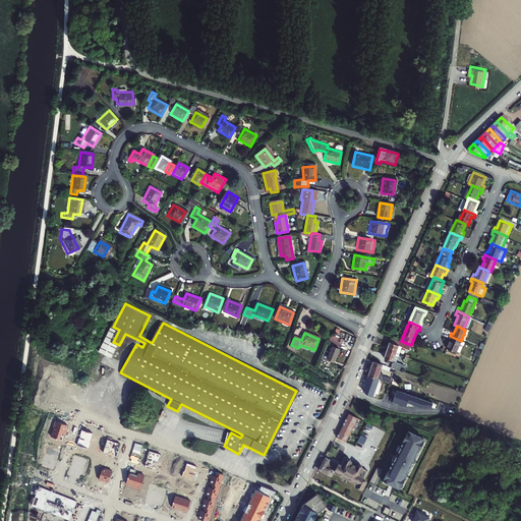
[(456,353),(461,341),(450,336),(449,339),(450,340),(447,349),(456,353)]
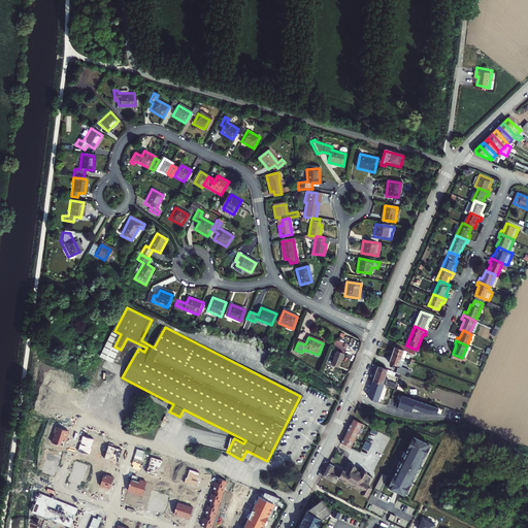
[(347,345),(337,341),(333,343),(324,364),(333,368),(334,366),(338,367),(347,345)]
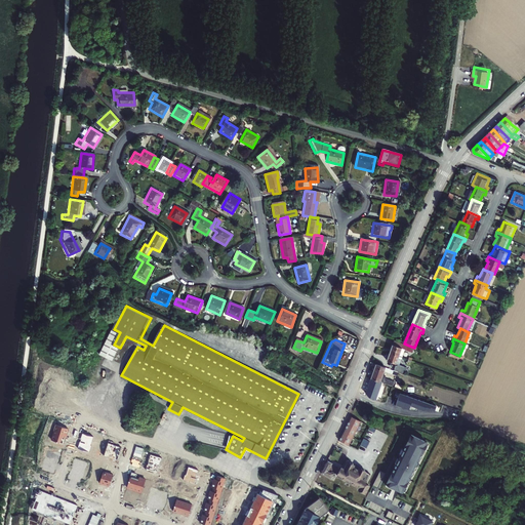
[(414,349),(404,346),(402,349),(393,346),(390,354),(402,358),(404,353),(410,355),(411,353),(412,353),(414,349)]
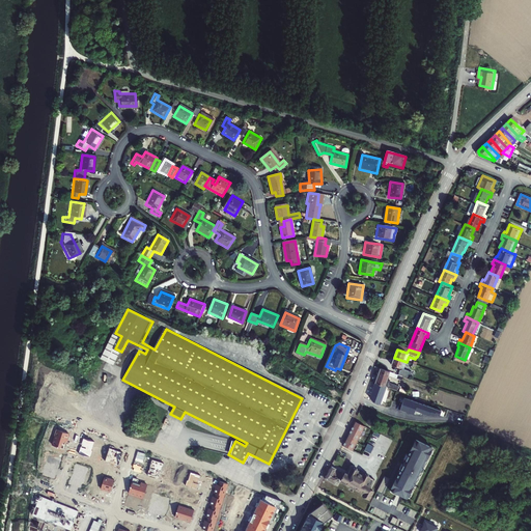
[(358,375),(364,360),(360,358),(354,374),(358,375)]
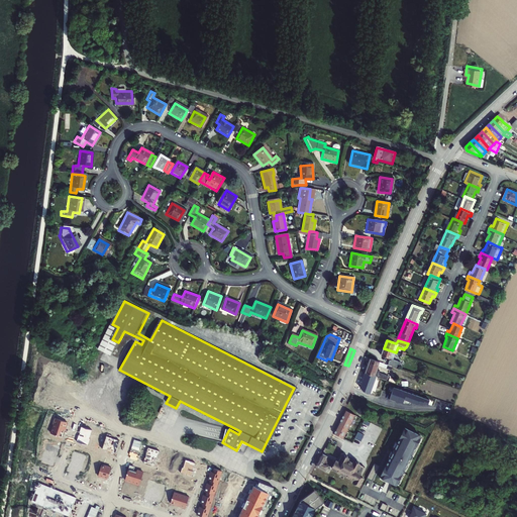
[(394,360),(396,352),(384,348),(382,355),(392,359),(391,362),(390,360),(389,366),(396,369),(398,366),(399,367),(401,363),(394,360)]
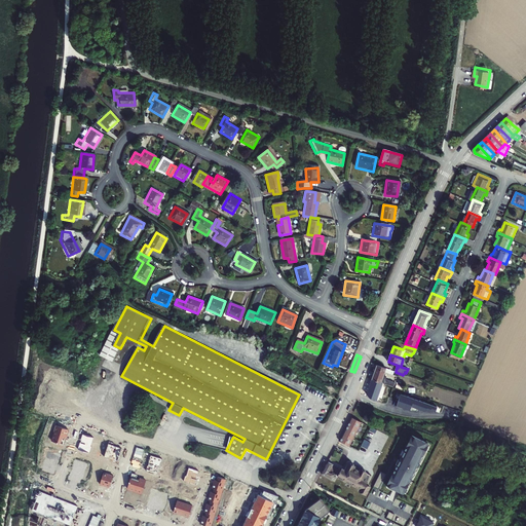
[(278,366),(276,366),(276,368),(277,368),(276,370),(283,373),(284,372),(286,372),(286,371),(285,370),(286,368),(279,365),(278,366)]
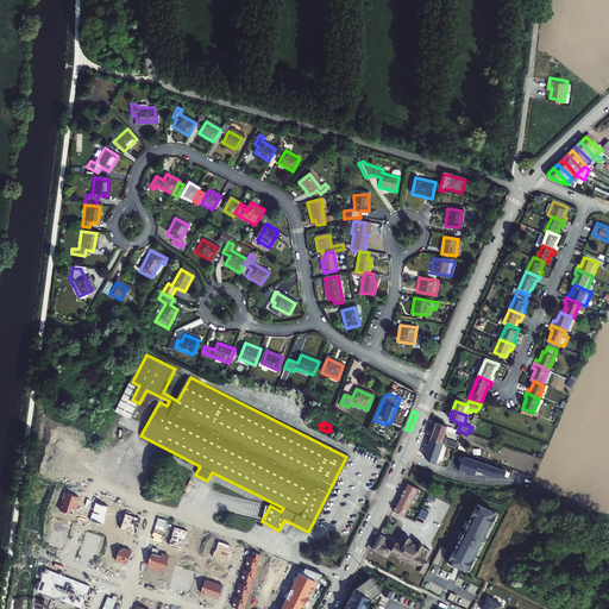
[(441,444),(446,427),(435,424),(431,440),(441,444)]
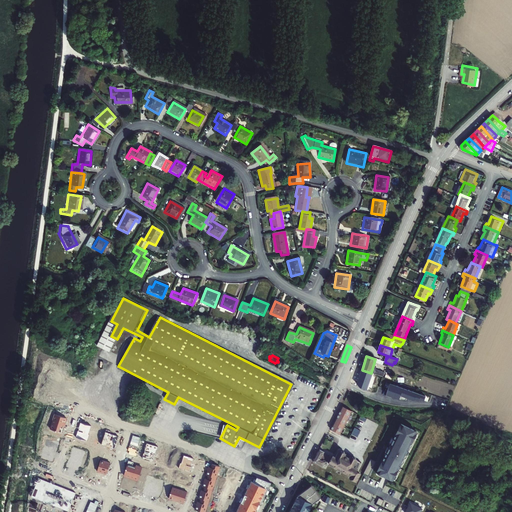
[(389,383),(385,396),(389,397),(389,396),(398,399),(399,397),(406,400),(406,398),(410,400),(411,399),(414,400),(414,399),(418,400),(419,398),(424,400),(425,396),(389,383)]
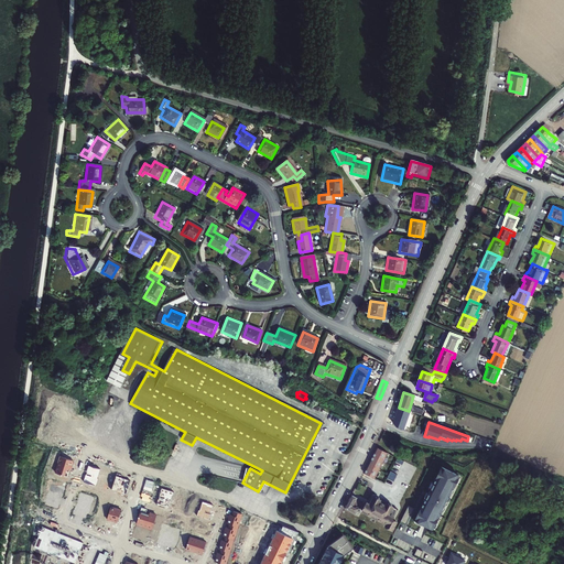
[(387,452),(377,446),(364,472),(373,476),(387,452)]
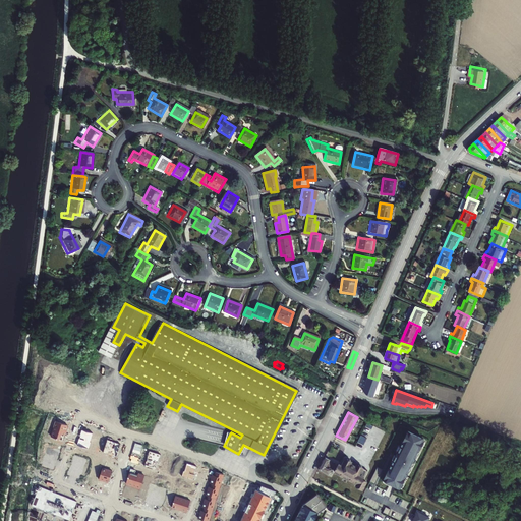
[(54,427),(51,437),(63,441),(65,435),(63,435),(64,431),(65,431),(67,425),(55,421),(53,427),(54,427)]
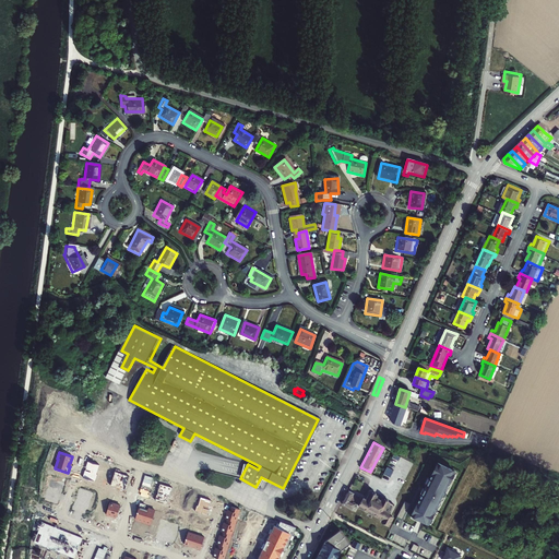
[(84,471),(82,477),(94,482),(97,474),(96,474),(98,465),(87,461),(85,467),(86,467),(85,471),(84,471)]
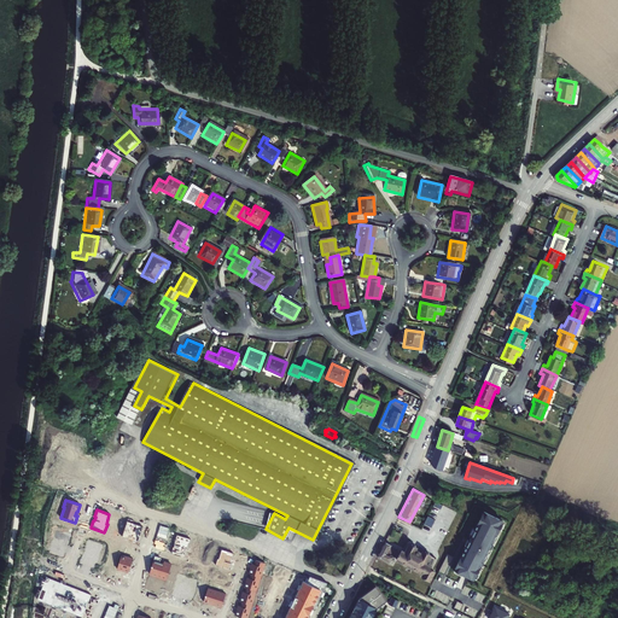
[(472,579),(501,523),(483,513),(454,570),(472,579)]
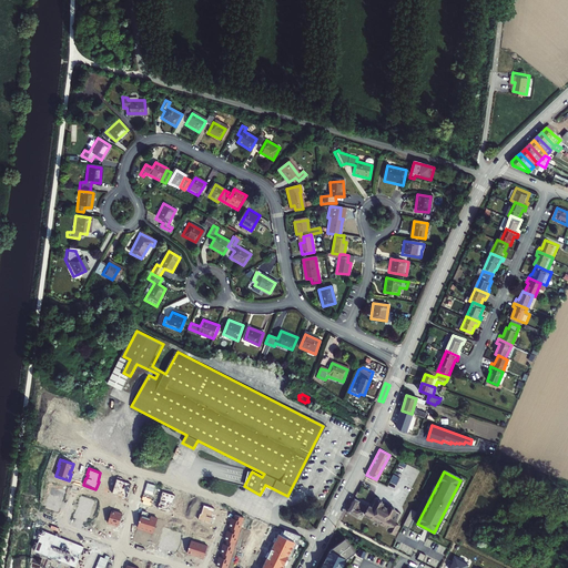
[(399,477),(392,474),(389,480),(395,484),(399,477)]
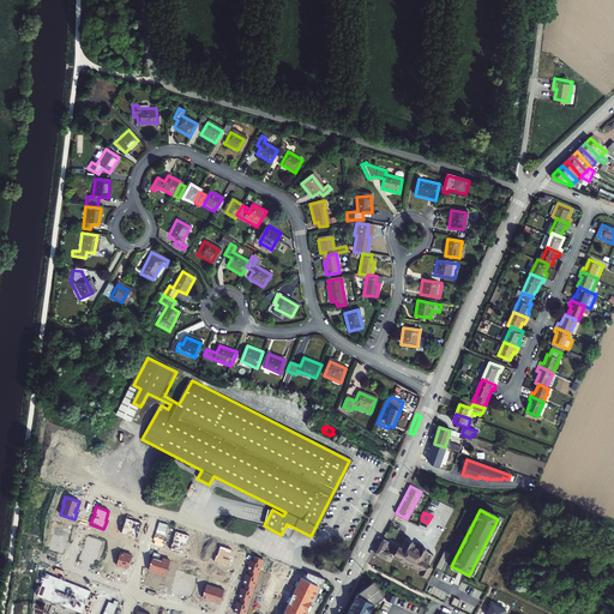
[(126,517),(120,535),(136,540),(140,524),(134,523),(134,524),(131,523),(132,518),(126,517)]
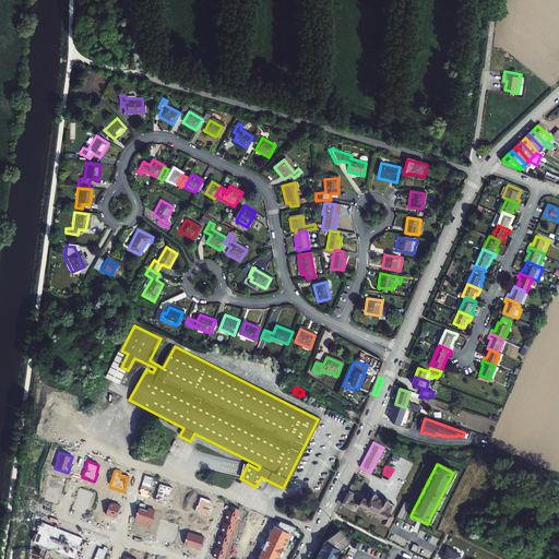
[(156,495),(154,500),(165,504),(168,495),(169,496),(171,488),(159,484),(157,491),(156,495)]
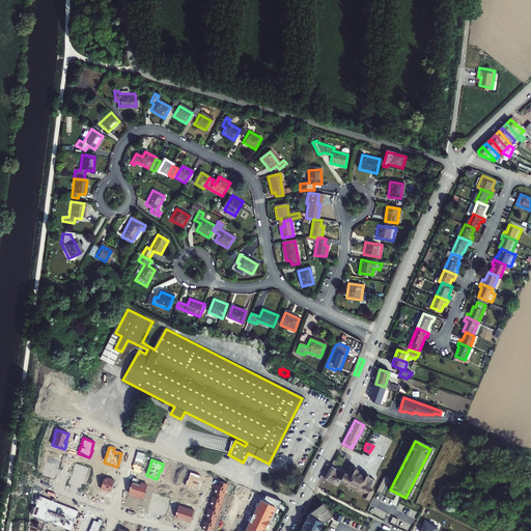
[(334,478),(336,473),(333,472),(335,470),(329,467),(326,473),(322,480),(324,481),(325,480),(335,485),(337,481),(338,480),(334,478)]
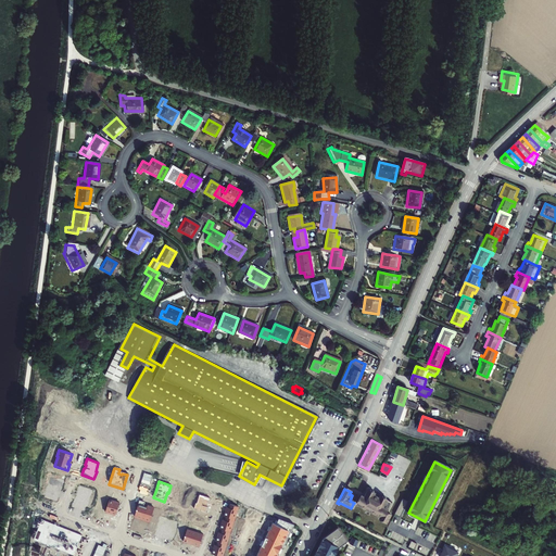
[(359,496),(358,500),(355,504),(379,517),(378,520),(384,523),(389,515),(386,514),(391,503),(384,500),(383,498),(381,496),(379,497),(377,495),(371,493),(371,492),(368,490),(367,491),(366,490),(363,497),(359,496)]
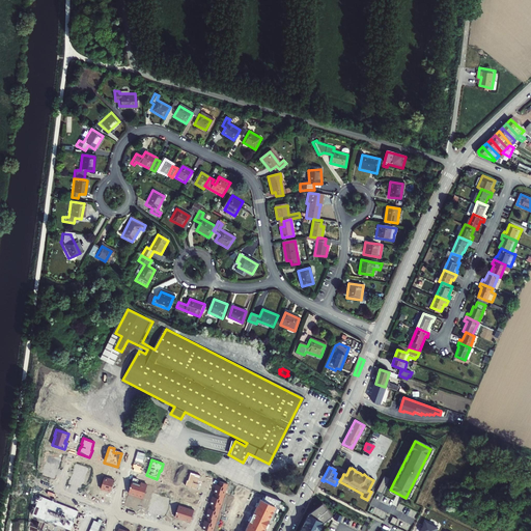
[(199,476),(189,472),(187,480),(186,480),(184,485),(195,490),(197,484),(197,483),(199,476)]
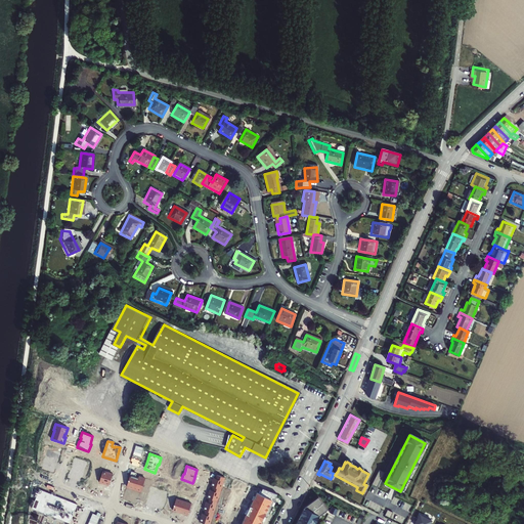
[(135,473),(130,471),(125,486),(140,491),(144,479),(137,476),(137,478),(134,477),(135,473)]
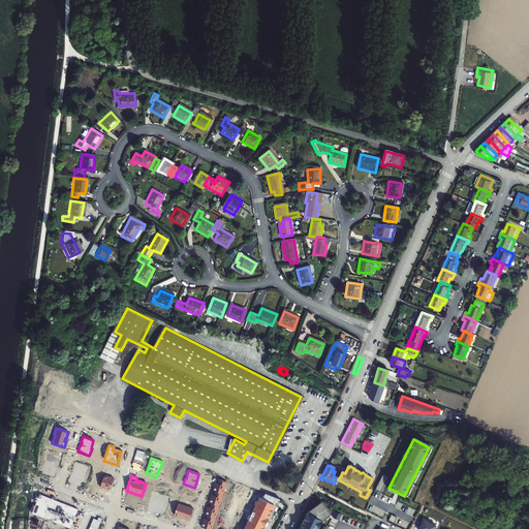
[(387,477),(381,475),(374,489),(375,490),(379,493),(387,477)]
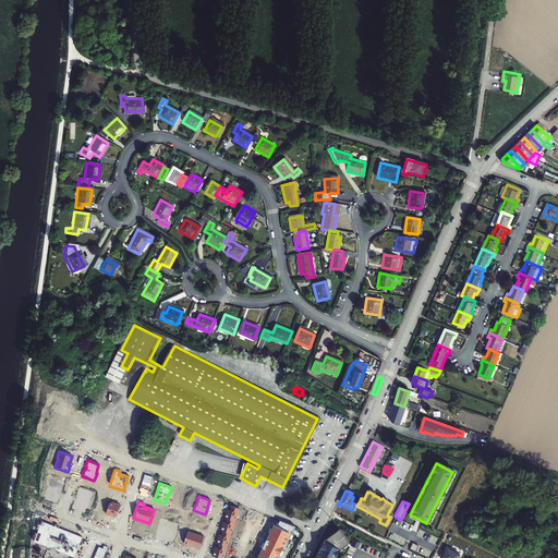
[(108,502),(105,514),(114,518),(119,506),(108,502)]
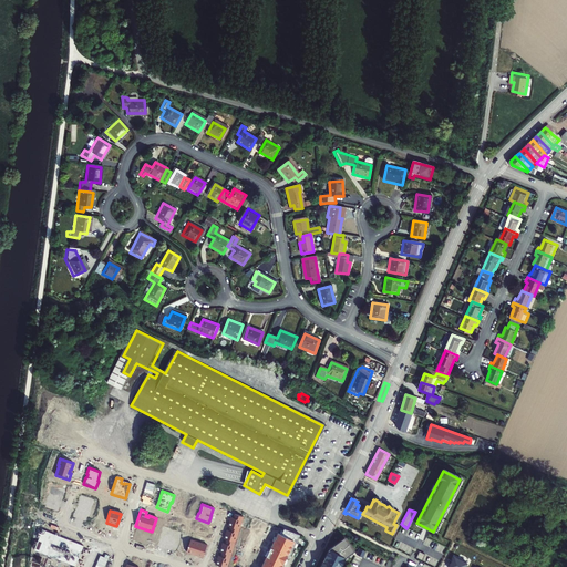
[(229,517),(227,527),(229,527),(237,531),(241,517),(234,515),(232,518),(229,517)]
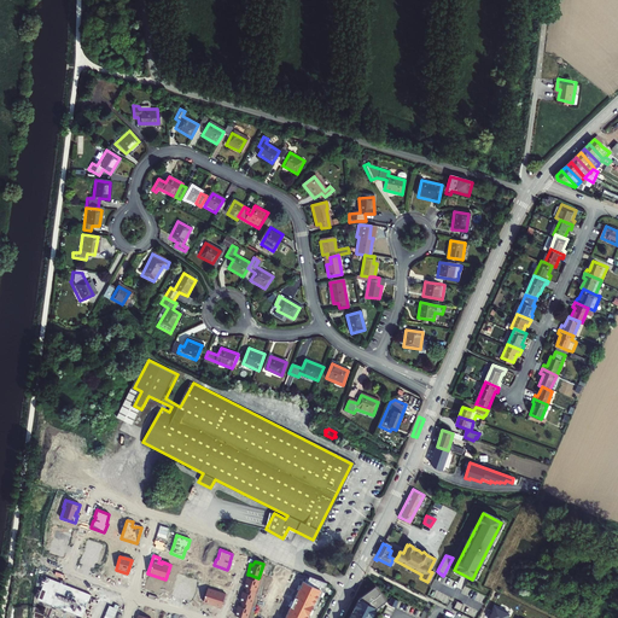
[(246,578),(243,588),(245,589),(255,592),(258,578),(250,575),(249,579),(246,578)]
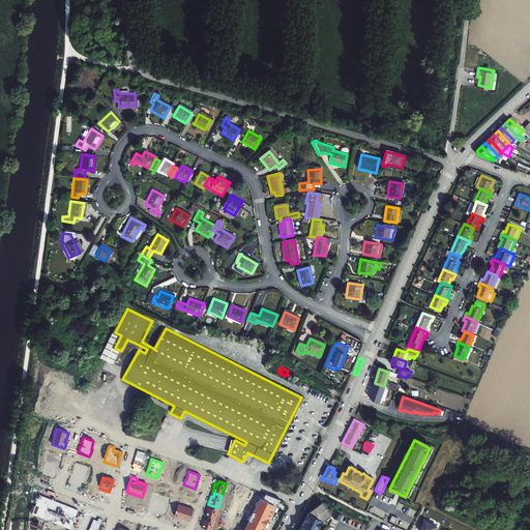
[(160,516),(166,500),(153,496),(151,495),(147,507),(153,510),(154,508),(157,509),(156,513),(160,516)]
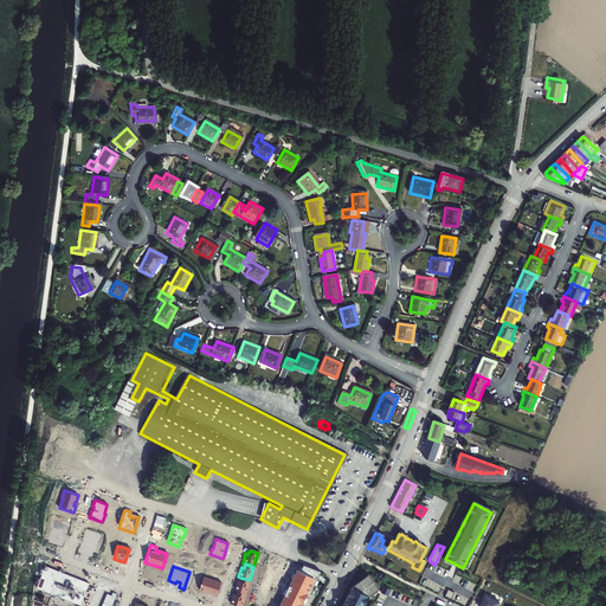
[(296,572),(278,605),(300,605),(305,594),(308,595),(318,573),(302,566),(300,573),(296,572)]
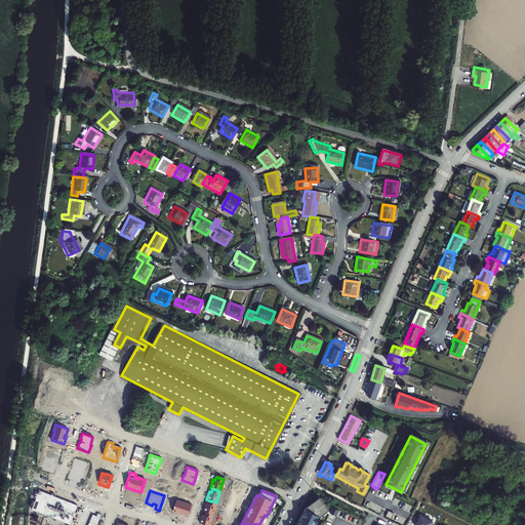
[(314,524),(319,518),(327,512),(319,498),(304,509),(295,524),(314,524)]
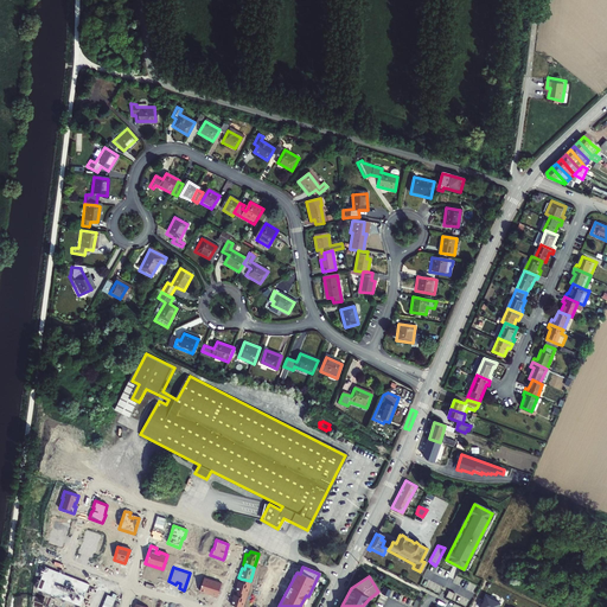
[(203,579),(198,590),(204,593),(208,594),(208,595),(216,598),(221,585),(212,581),(212,582),(203,579)]
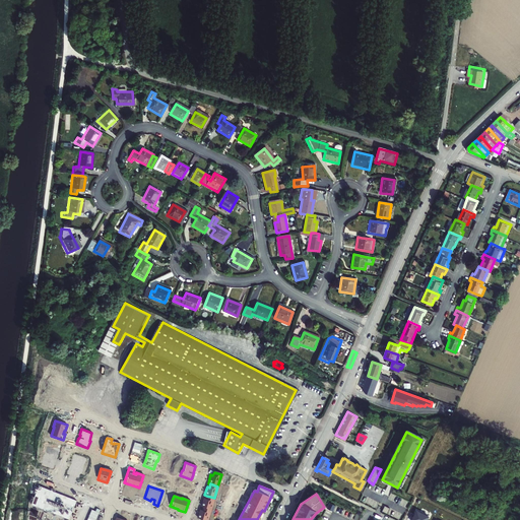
[(203,499),(200,507),(202,507),(210,510),(214,498),(206,496),(205,499),(203,499)]
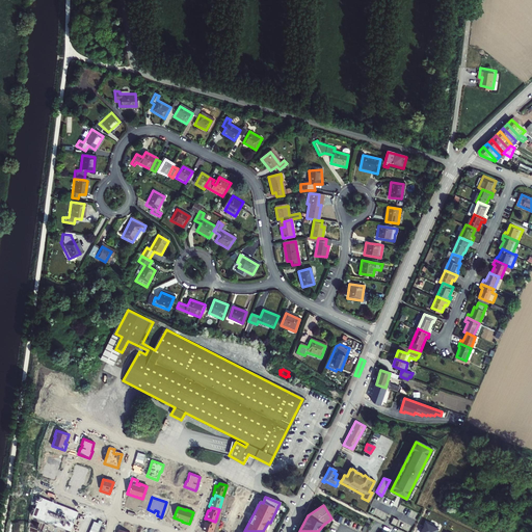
[(211,531),(215,522),(207,519),(206,523),(204,522),(201,530),(206,531),(211,531)]
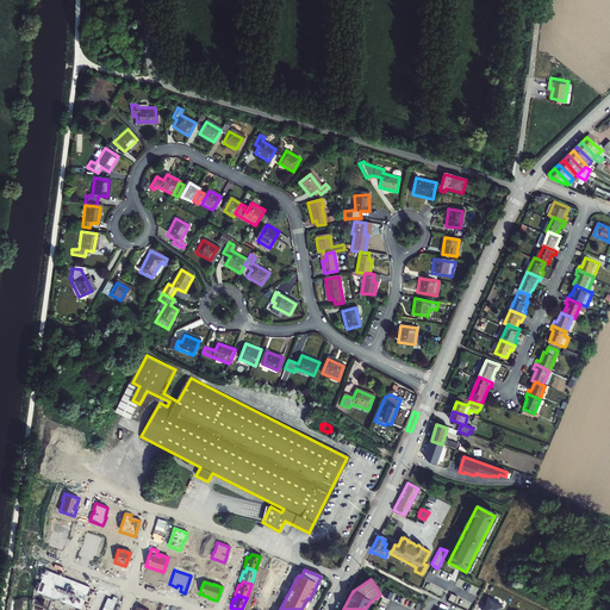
[(485,599),(480,609),(497,609),(499,605),(485,599)]
